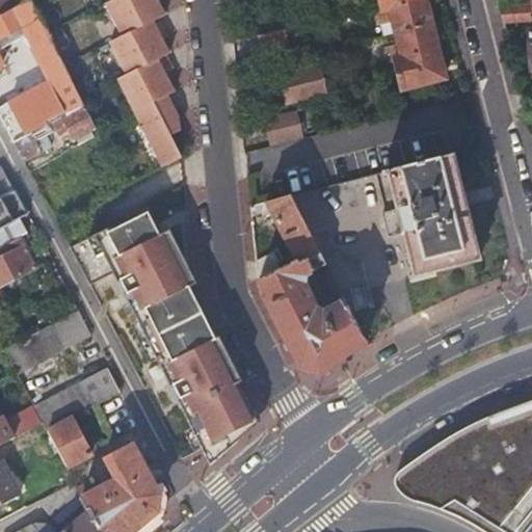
[(0,0),(0,16),(11,10),(5,0),(0,0)]
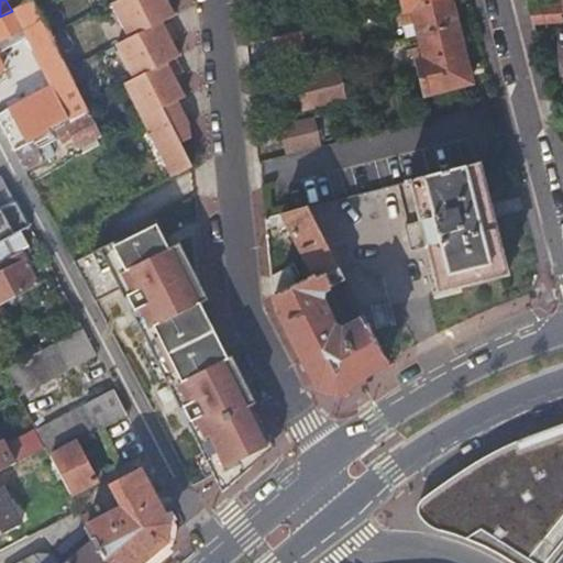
[(0,17),(0,73),(1,72),(2,67),(0,63),(0,41),(23,30),(36,53),(34,54),(53,89),(69,123),(90,113),(32,0),(12,11),(0,17)]
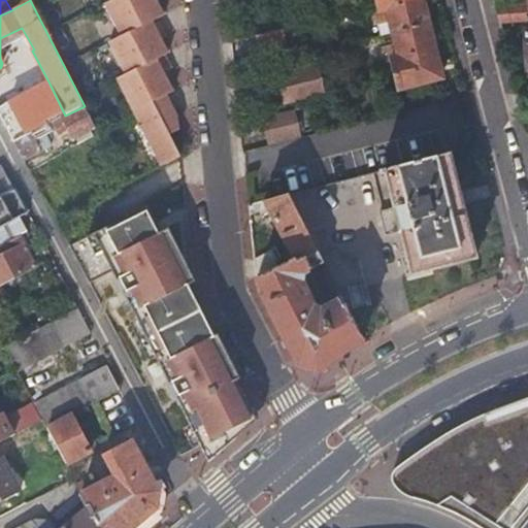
[(123,73),(117,76),(130,102),(164,86),(167,85),(162,71),(169,68),(164,56),(167,54),(160,39),(157,34),(163,31),(157,19),(163,15),(157,1),(156,0),(108,0),(102,3),(119,35),(106,41),(123,73)]
